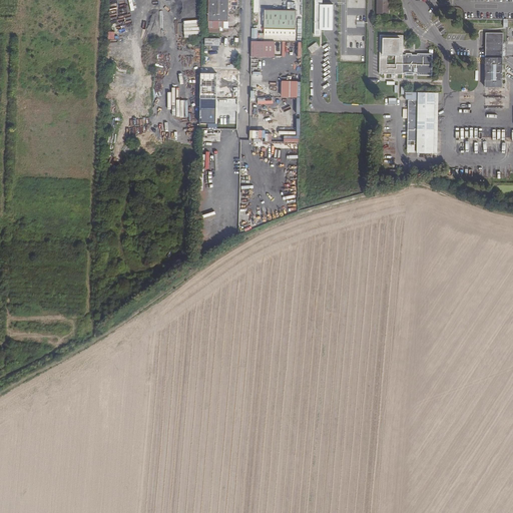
[(231,0),(207,0),(206,29),(206,34),(220,34),(220,29),(230,29),(231,0)]
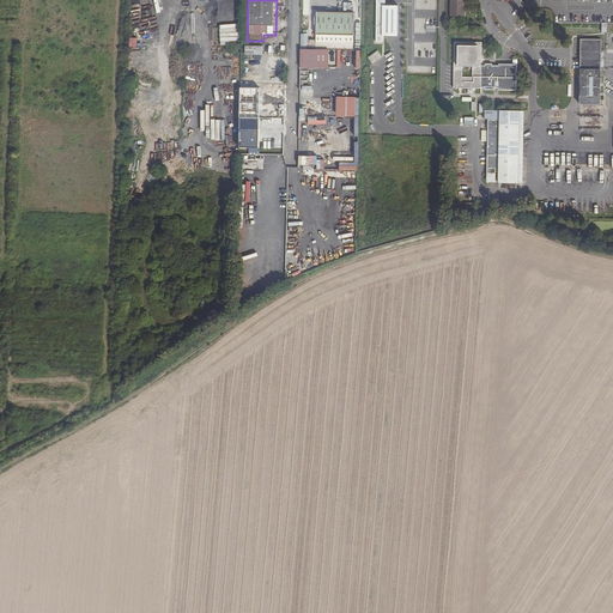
[(386,0),(377,0),(377,43),(383,43),(383,36),(395,36),(399,36),(399,6),(395,6),(386,6),(386,0)]
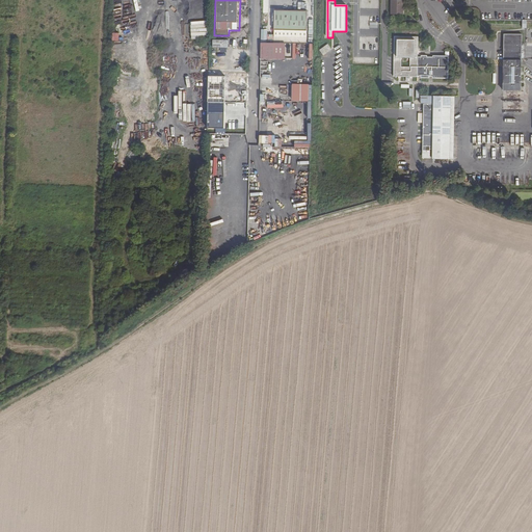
[(399,4),(389,4),(389,17),(399,17),(399,4)]
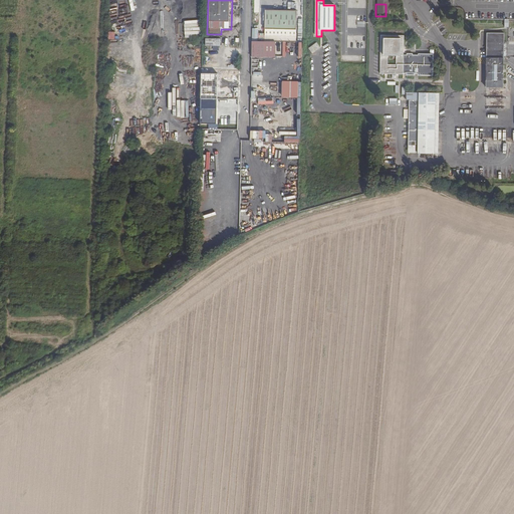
[(266,10),(265,42),(276,42),(296,42),(297,10),(266,10)]
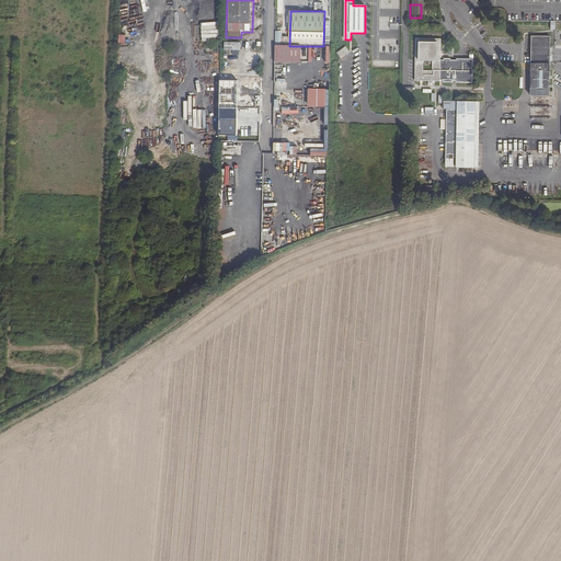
[(549,72),(549,38),(530,38),(530,49),(535,49),(535,55),(530,55),(530,66),(535,66),(535,69),(530,69),(530,93),(549,93),(549,79),(549,72)]
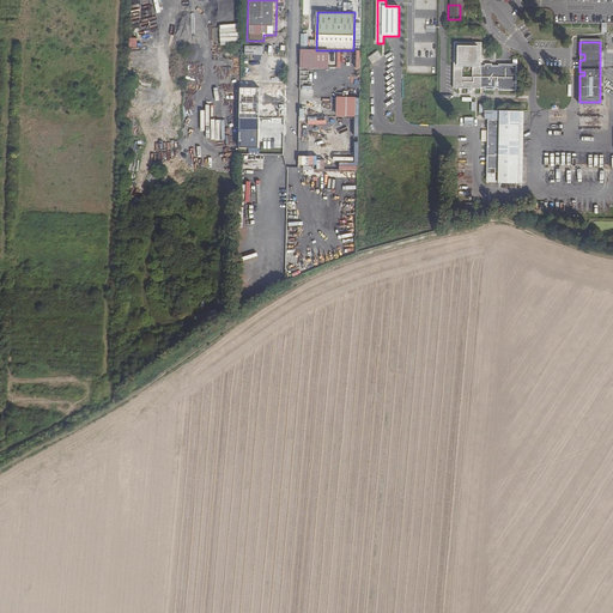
[(483,43),(455,43),(455,89),(481,89),(481,86),(486,86),(486,89),(496,89),(496,86),(499,86),(499,89),(517,89),(517,64),(499,62),(499,65),(493,65),(493,64),(483,62),(480,62),(480,59),(483,60),(483,43)]
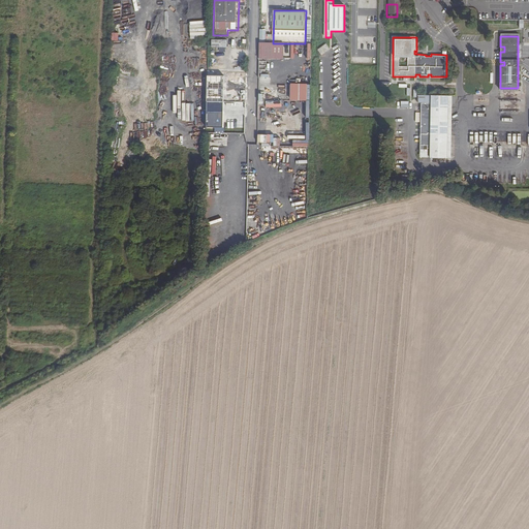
[(273,43),(257,42),(257,59),(284,59),(284,43),(273,43)]
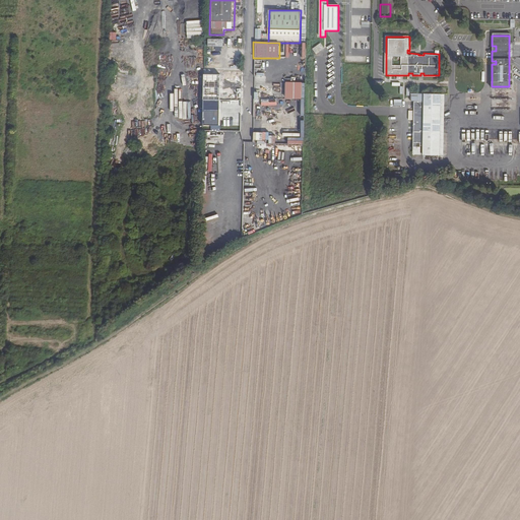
[(317,54),(325,48),(321,43),(313,49),(317,54)]
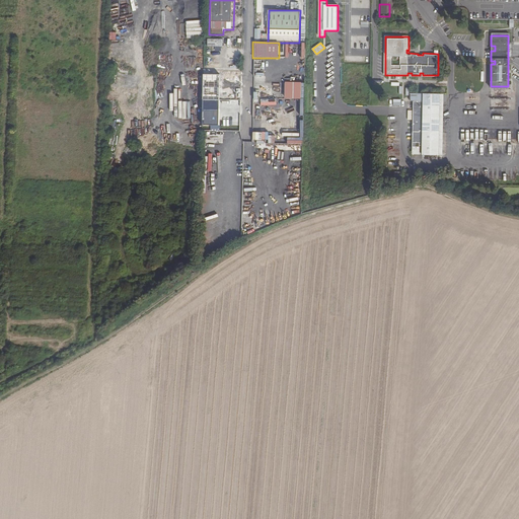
[(303,99),(303,82),(287,82),(287,98),(303,99)]
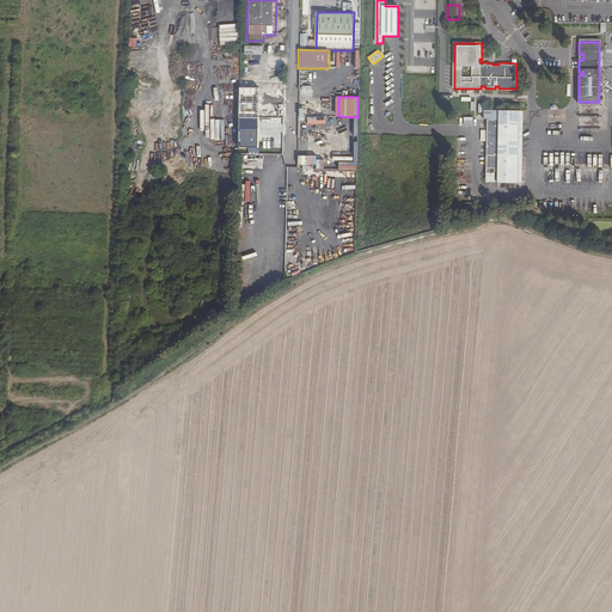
[(520,184),(521,111),(487,111),(485,121),(490,121),(489,173),(497,175),(497,172),(500,172),(500,183),(520,184)]
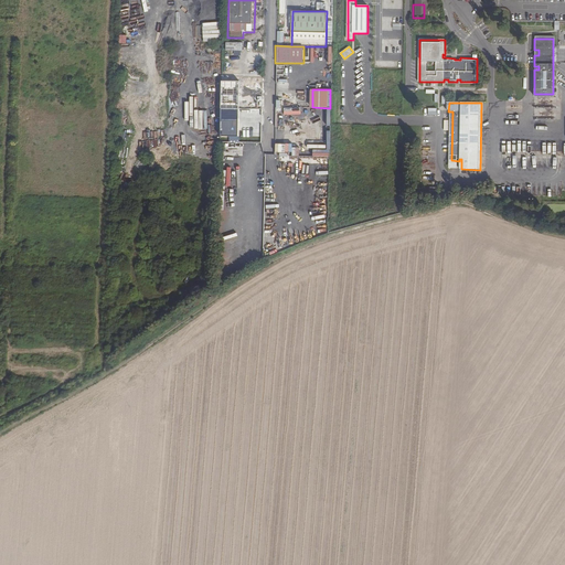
[(238,137),(240,109),(222,108),(221,137),(238,137)]
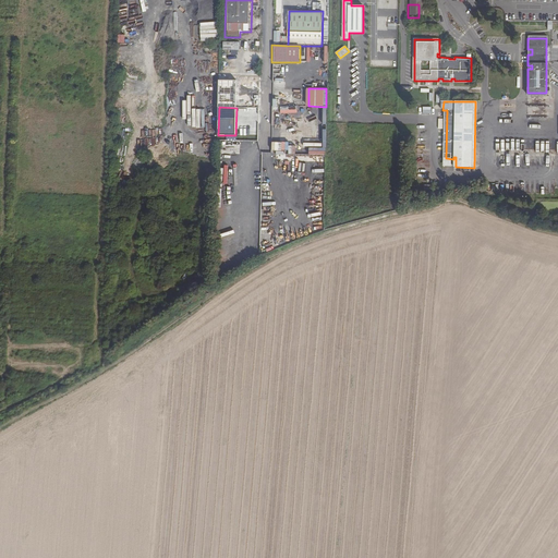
[(311,162),(312,154),(287,154),(287,162),(311,162)]
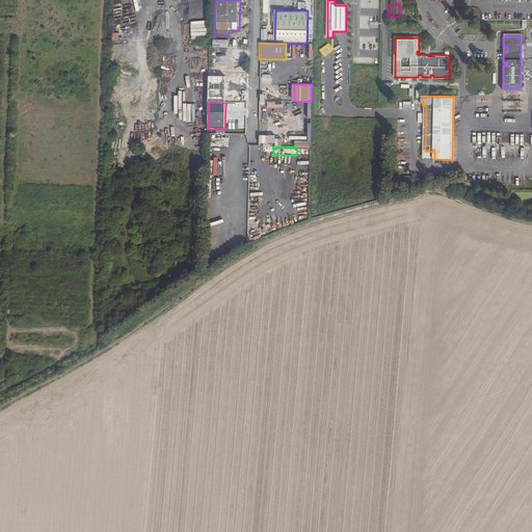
[(432,152),(425,151),(419,160),(425,160),(432,152)]
